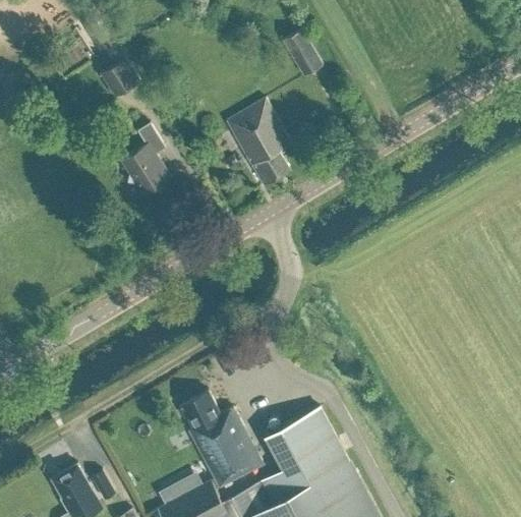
[(306,75),(325,65),(304,30),(286,40),(306,75)]
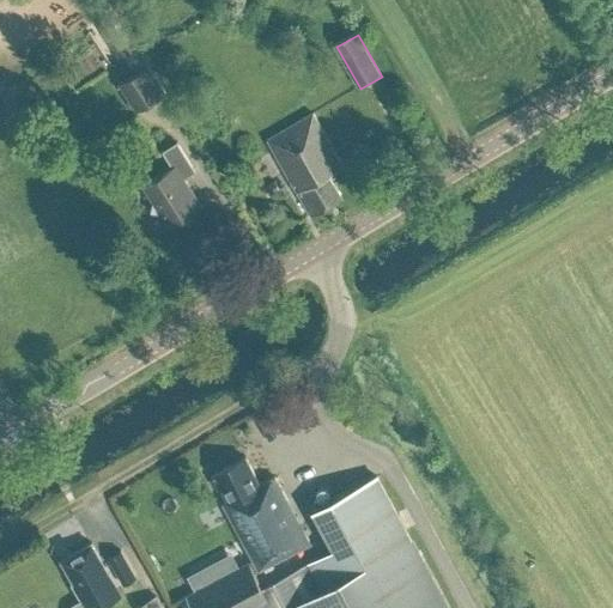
[(137,114),(164,96),(146,67),(119,85),(137,114)]
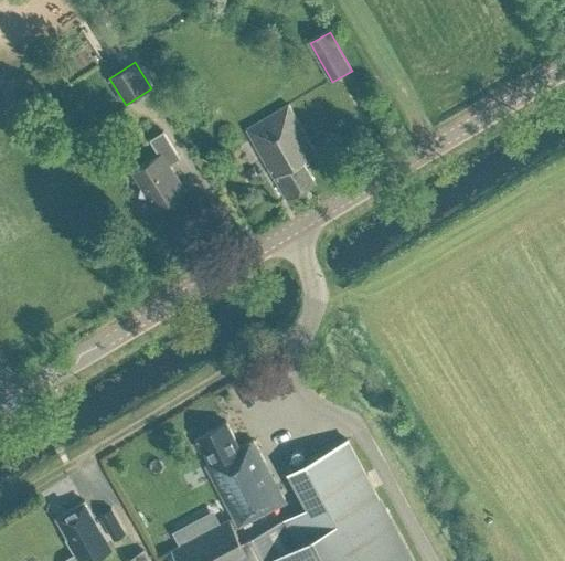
[(246,129),(286,201),(315,184),(302,162),(317,155),(289,106),(246,129)]
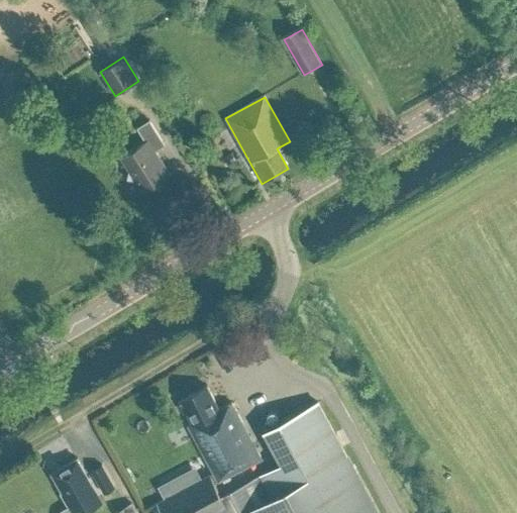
[(126,181),(133,183),(140,194),(152,187),(159,188),(160,183),(171,175),(156,151),(164,145),(149,122),(137,129),(145,141),(118,159),(128,174),(126,181)]
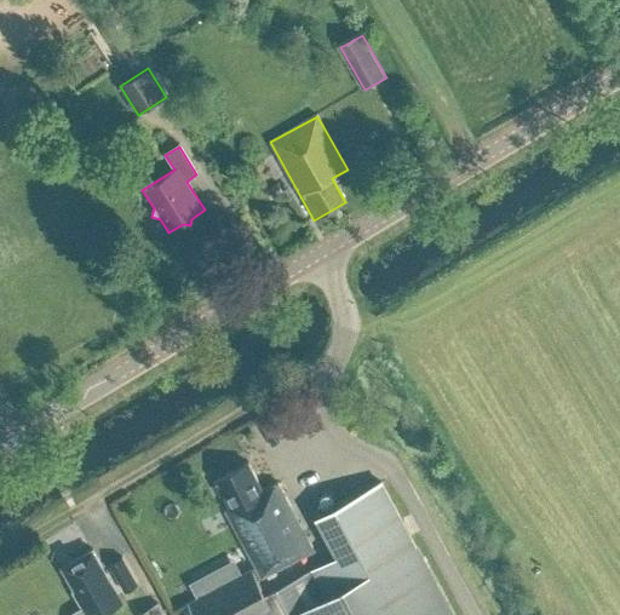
[(268,575),(315,552),(277,484),(263,493),(248,465),(216,481),(218,484),(214,487),(220,496),(223,494),(230,509),(225,511),(257,568),(188,605),(193,614),(452,614),(382,483),(317,518),(338,557),(265,595),(258,581),(263,578),(265,582),(270,579),(268,575)]
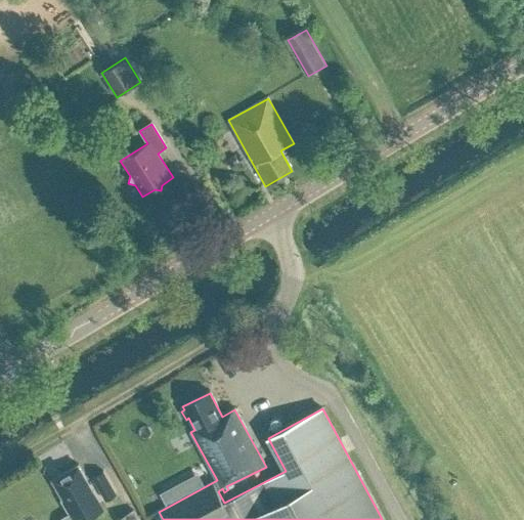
[(87,519),(89,518),(79,501),(93,492),(78,466),(51,481),(62,501),(61,502),(70,517),(67,519),(87,519)]
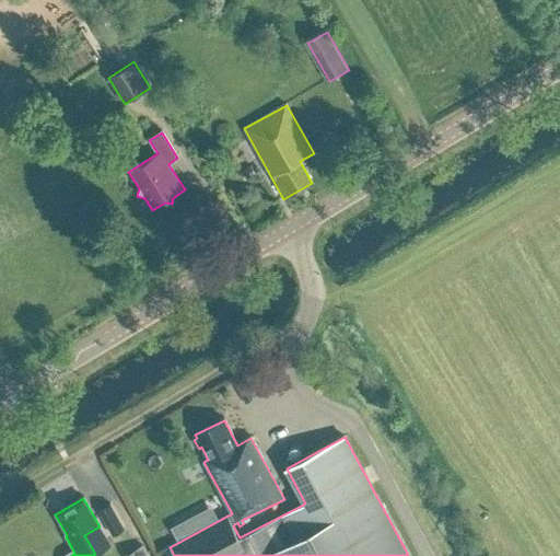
[(124,531),(109,507),(98,513),(113,537),(124,531)]
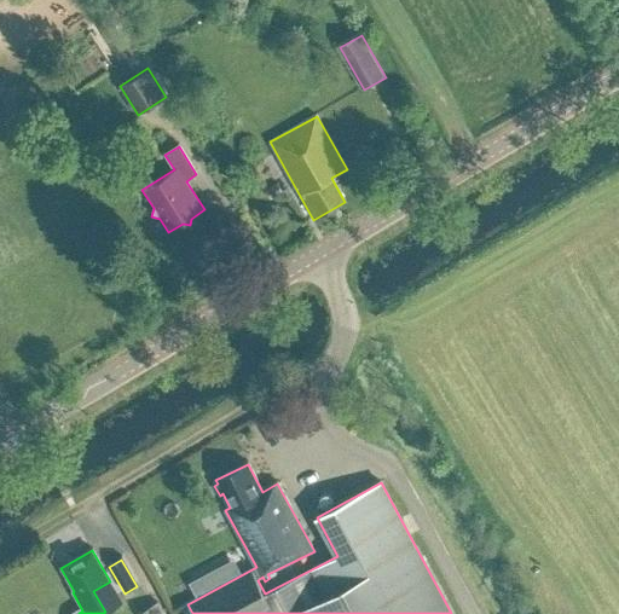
[(163,613),(158,603),(140,613),(163,613)]
